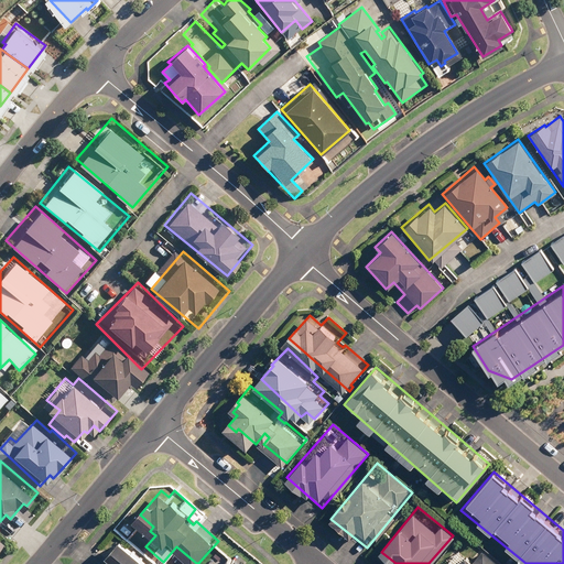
[(0,548),(9,538),(0,529),(0,548)]
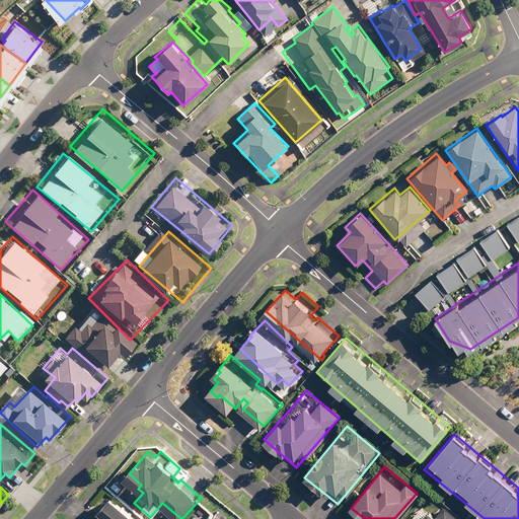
[(147,518),(116,493),(104,506),(105,507),(100,513),(104,517),(102,518),(147,518)]
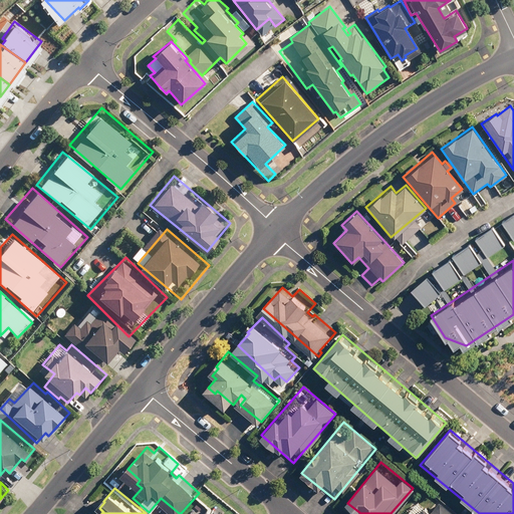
[(454,513),(429,491),(408,513),(454,513)]
